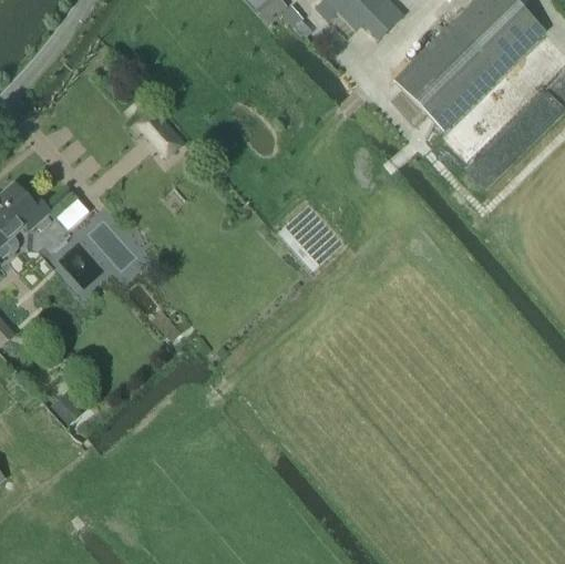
[(324,0),(316,8),(328,21),(338,11),(357,30),(362,24),(390,0),(324,0)]
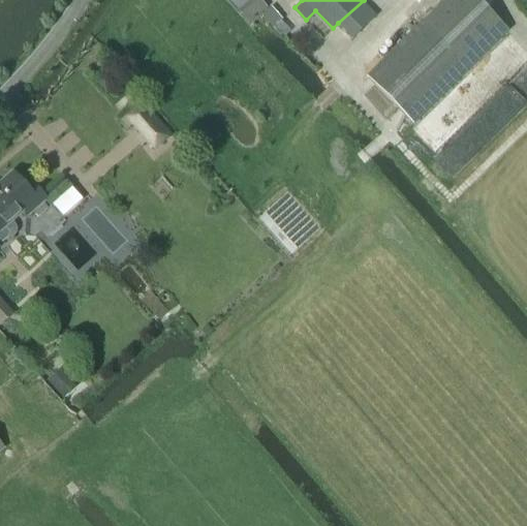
[(415,121),(509,28),(482,0),(442,0),(368,73),(415,121)]
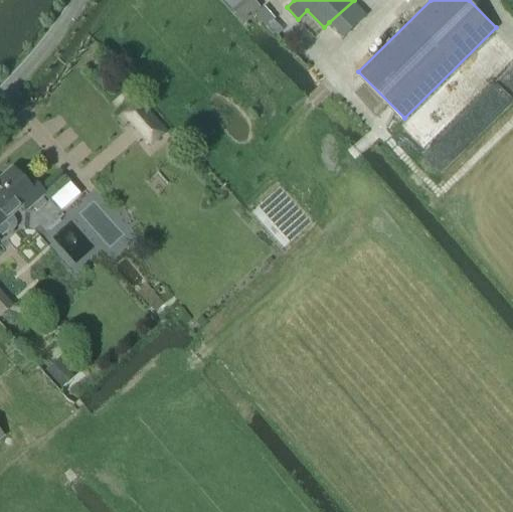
[(151,142),(166,129),(140,99),(125,112),(151,142)]
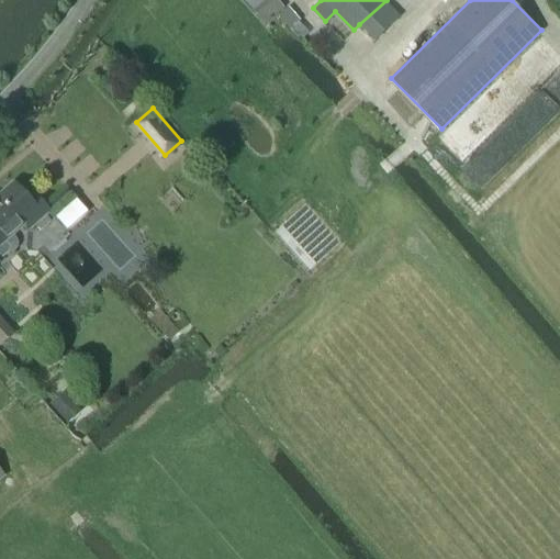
[(0,256),(8,250),(12,250),(15,248),(18,245),(19,241),(17,236),(13,233),(26,222),(31,226),(48,211),(51,209),(48,205),(37,193),(32,199),(15,180),(11,183),(0,193),(0,256)]
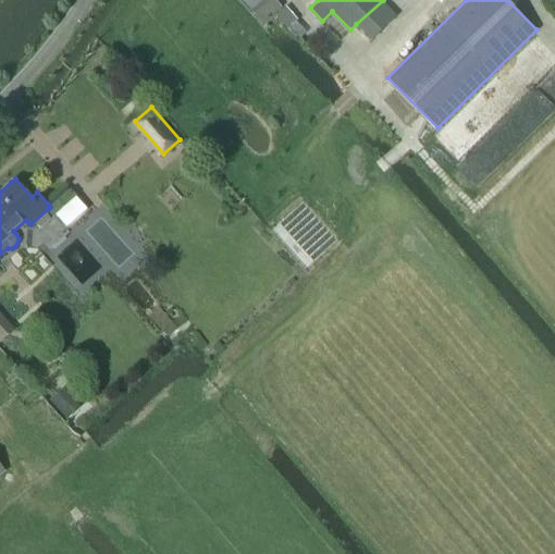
[(50,207),(48,209),(54,216),(57,213),(68,226),(88,208),(77,196),(78,195),(69,185),(48,204),(50,207)]
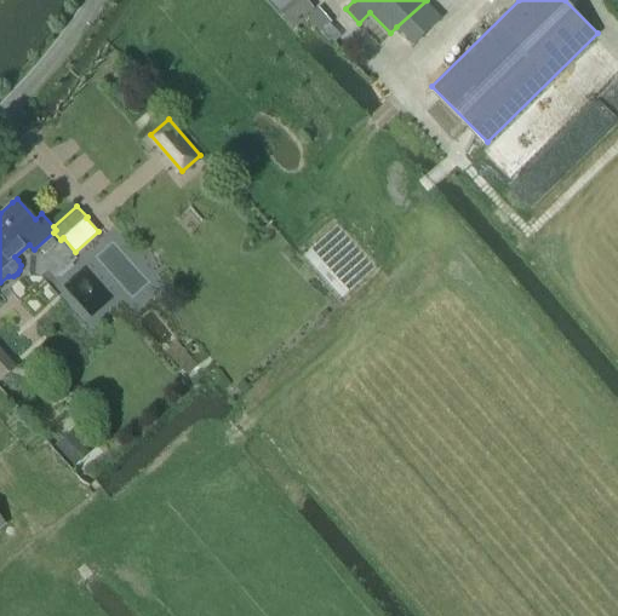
[(18,366),(0,344),(0,378),(1,380),(18,366)]
